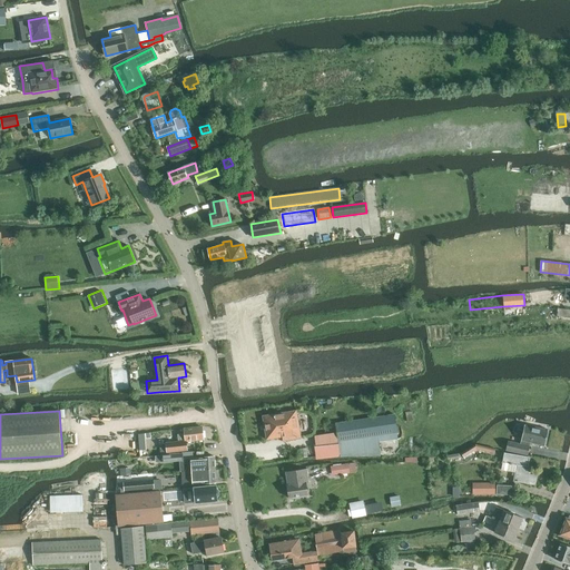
[(267,440),(283,436),(283,441),(301,438),(296,411),(263,416),(267,440)]
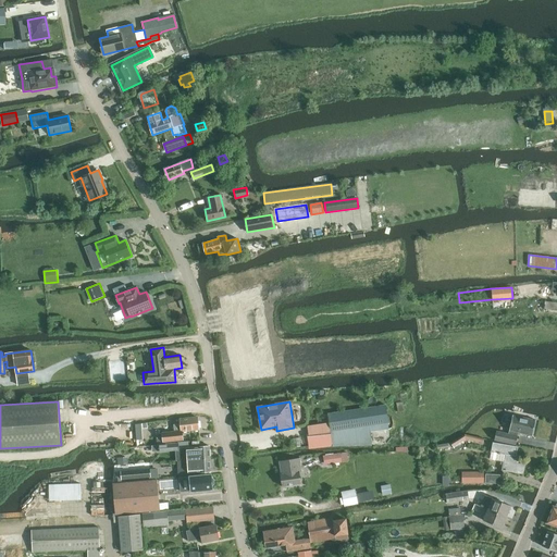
[(322,431),(307,433),(309,447),(309,448),(325,446),(332,445),(343,444),(371,444),(370,431),(388,429),(385,406),(327,415),(329,421),(330,431),(322,431)]
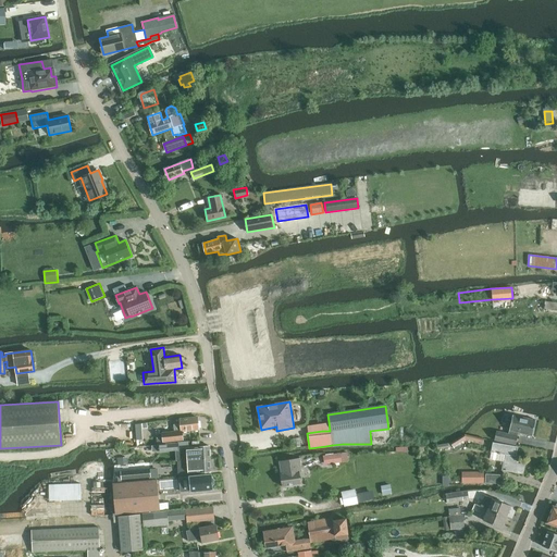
[(537,420),(512,415),(508,434),(496,431),(494,441),(516,445),(518,433),(534,436),(537,420)]
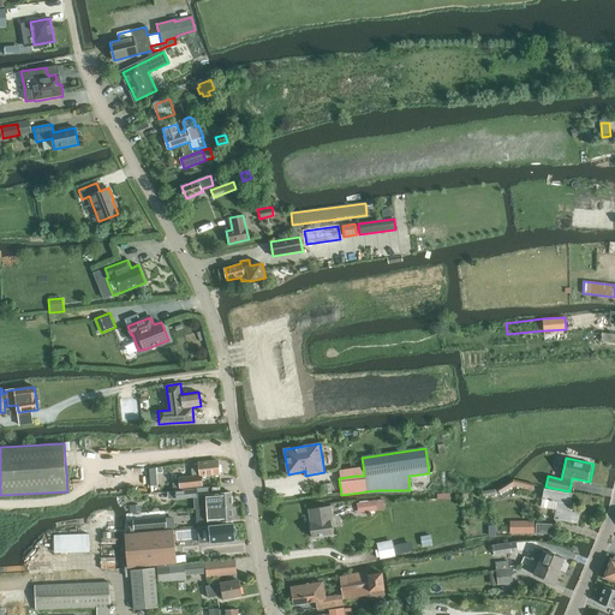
[(180,488),(202,485),(201,476),(220,475),(218,461),(199,463),(199,469),(192,470),(193,477),(179,478),(180,488)]
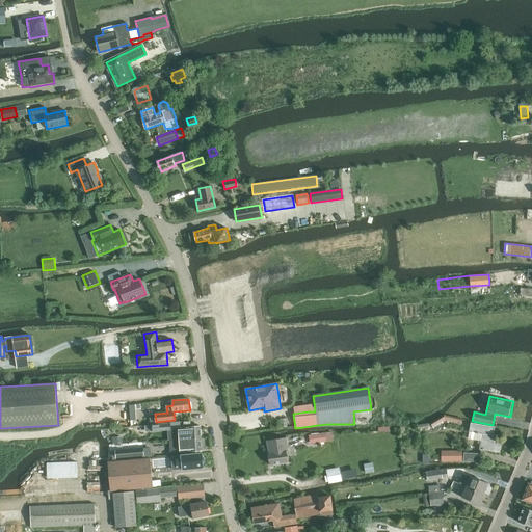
[(433,428),(445,421),(461,424),(462,419),(444,415),(430,424),(433,428)]
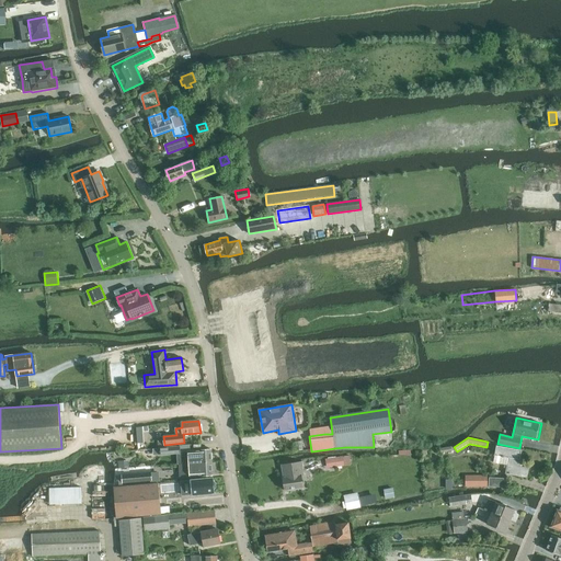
[(496,446),(493,462),(507,465),(505,473),(527,478),(529,468),(518,466),(522,450),(496,446)]
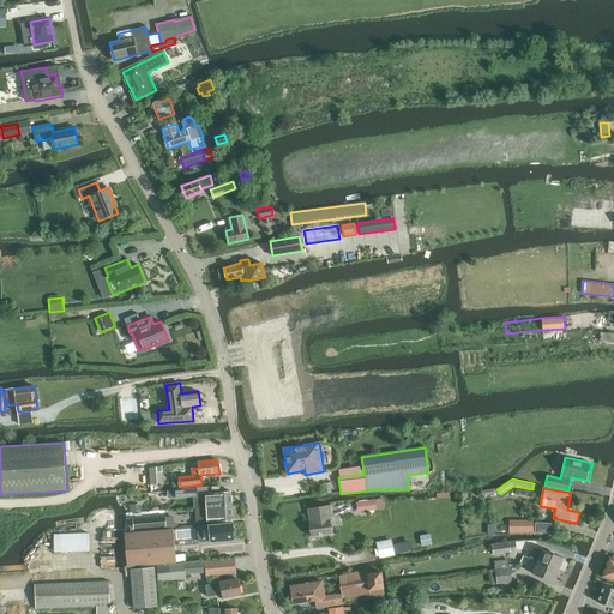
[(206,507),(232,506),(232,492),(205,494),(197,495),(197,489),(175,491),(176,498),(193,497),(194,509),(206,507)]
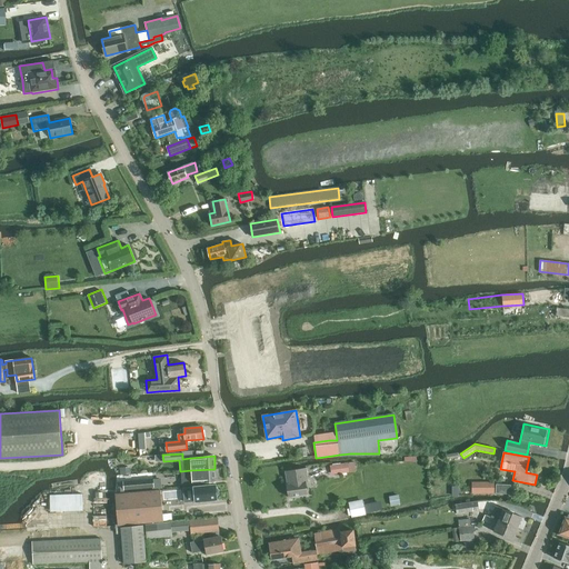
[(349,471),(348,462),(330,465),(332,473),(349,471)]
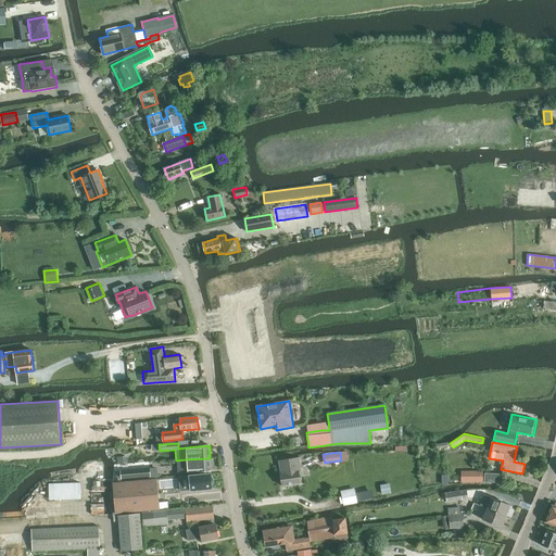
[(282,485),(301,483),(298,467),(301,466),(299,457),(280,460),(282,474),(280,474),(282,485)]
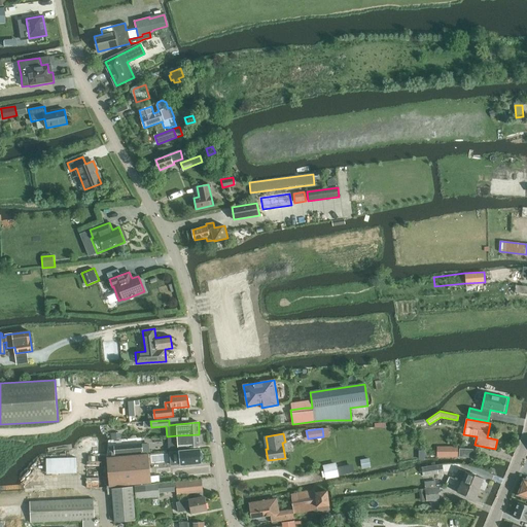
[(178,448),(200,446),(199,434),(177,435),(178,448)]
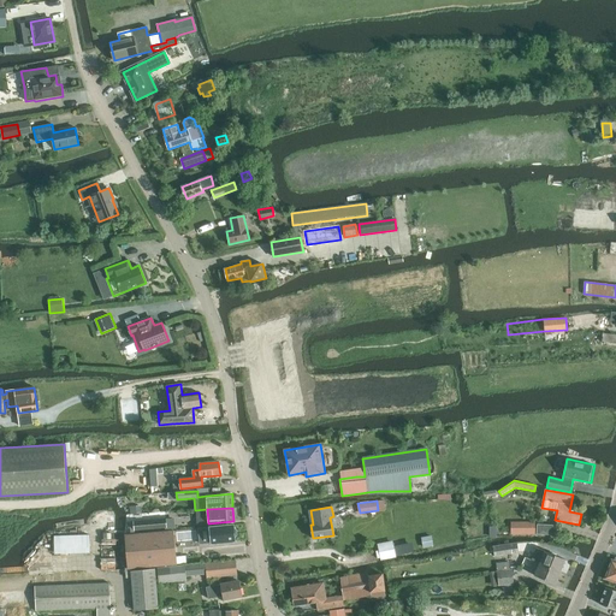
[(135,522),(136,531),(167,528),(167,520),(135,522)]
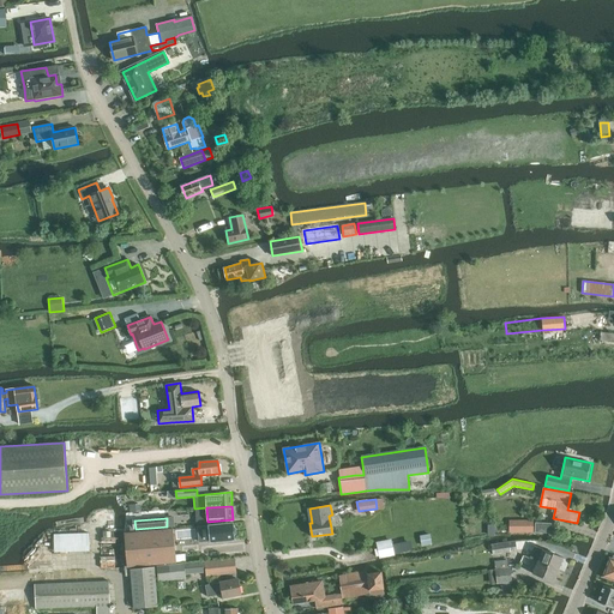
[(533,521),(510,522),(510,533),(533,533),(533,521)]
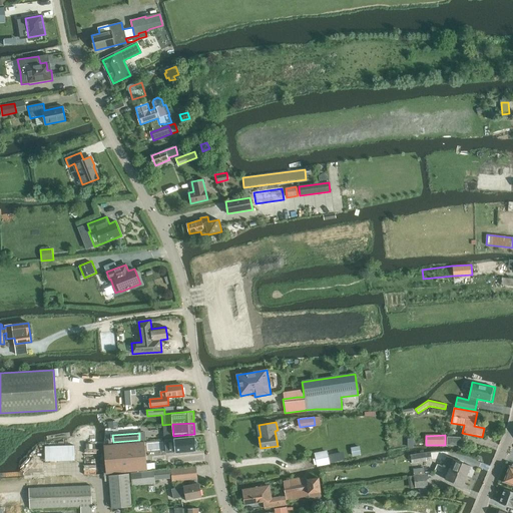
[(174,439),(176,453),(189,451),(189,453),(193,452),(193,451),(196,451),(194,437),(174,439)]
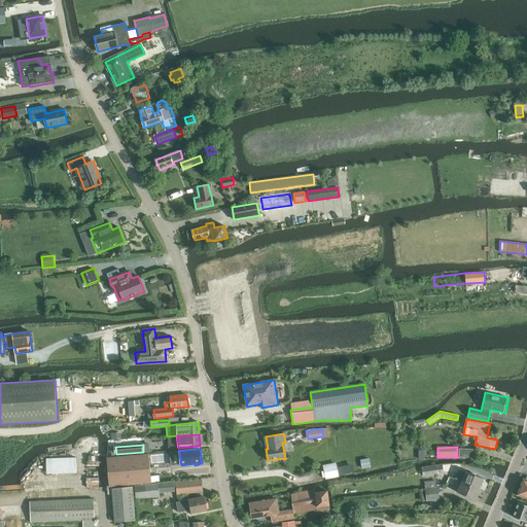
[(459,449),(459,457),(476,458),(477,450),(459,449)]
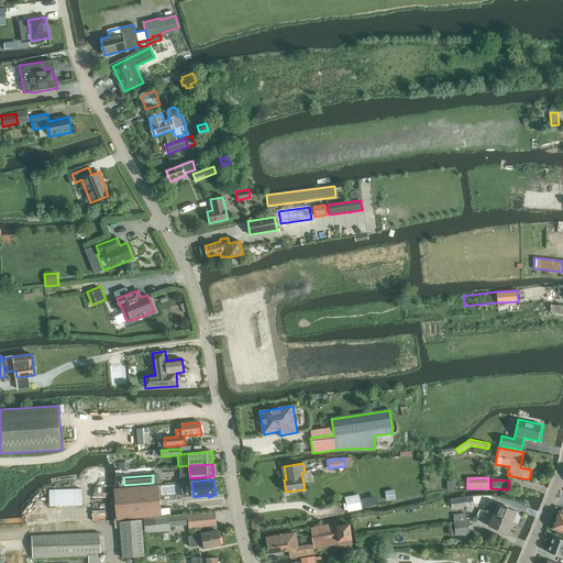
[(118,520),(162,516),(158,485),(114,489),(118,520)]
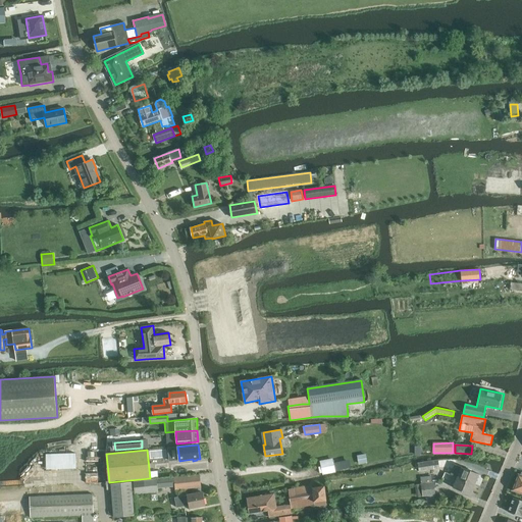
[(66,454),(46,455),(46,468),(67,467),(76,467),(76,454),(66,454)]
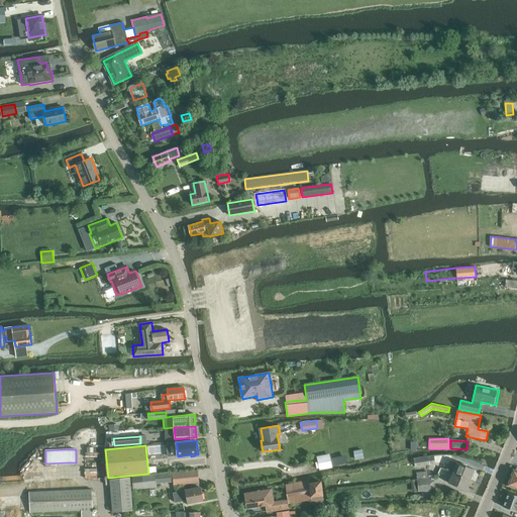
[(362,449),(353,451),(355,459),(364,458),(362,449)]
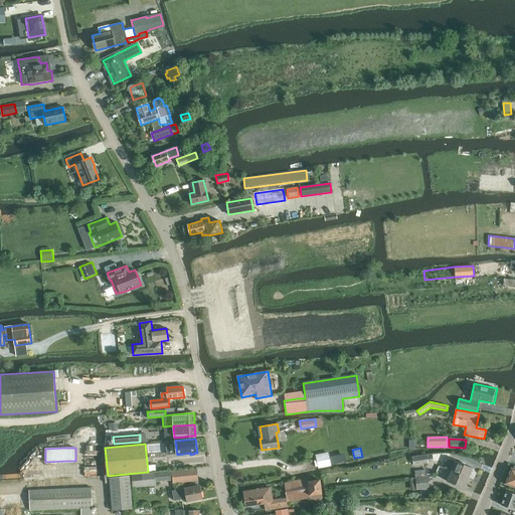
[(332,455),(334,464),(348,460),(346,452),(332,455)]
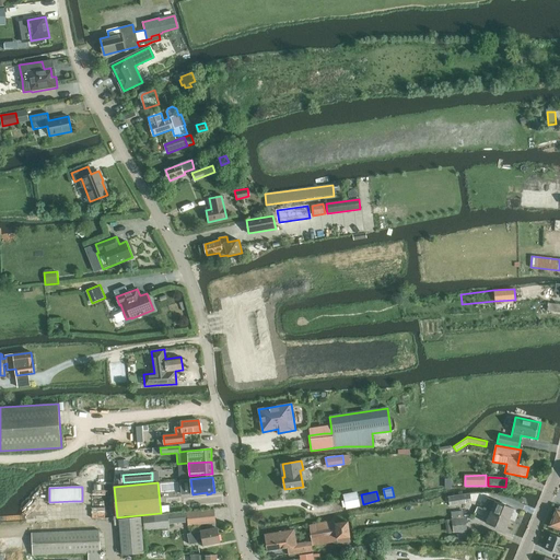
[(360,505),(357,492),(343,496),(346,509),(360,505)]
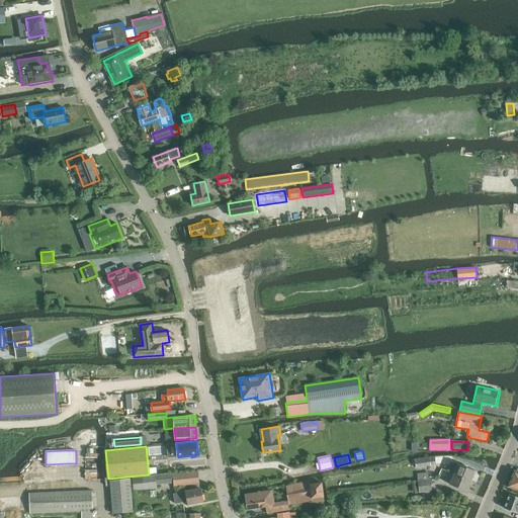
[(451,456),(434,456),(434,458),(435,464),(443,463),(441,468),(448,471),(451,466),(451,464),(451,456)]
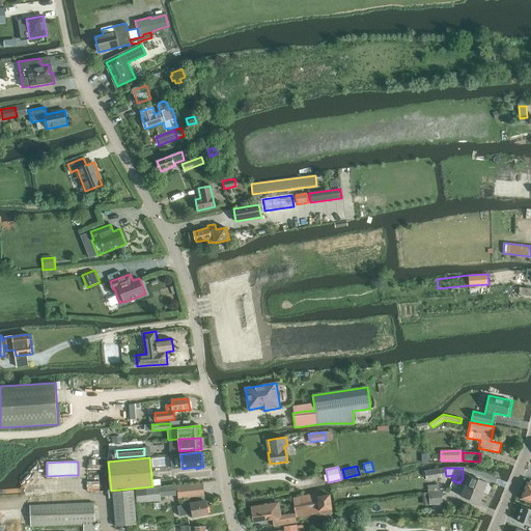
[(442,470),(425,472),(426,479),(443,477),(446,476),(445,470),(442,470)]
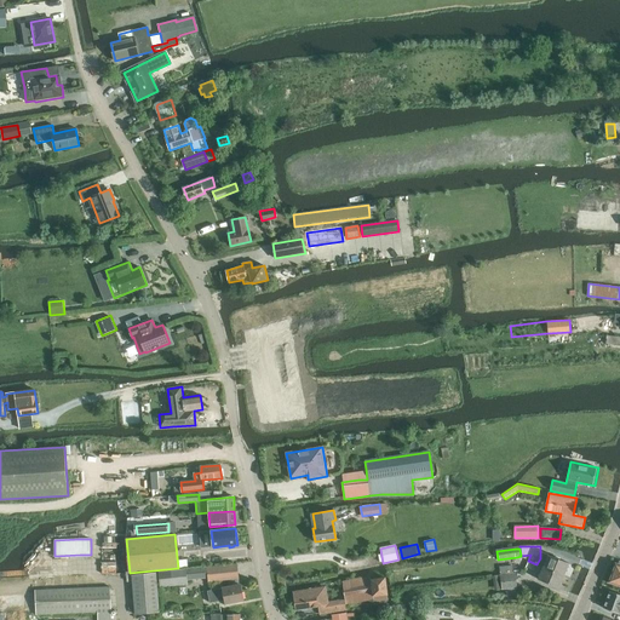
[(545,556),(544,560),(546,561),(544,568),(563,575),(568,563),(549,555),(547,557),(545,556)]
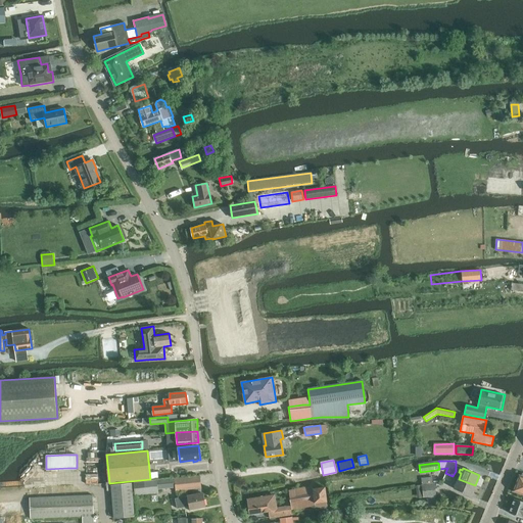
[(445,473),(443,479),(450,482),(453,476),(445,473)]
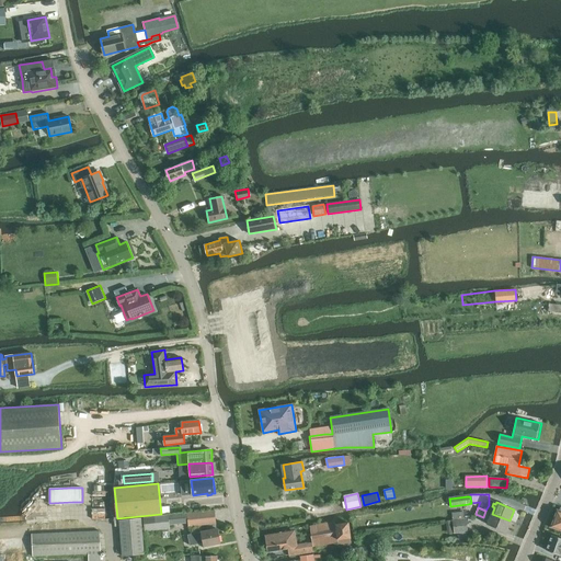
[(557,510),(550,527),(560,530),(560,507),(559,511),(557,510)]
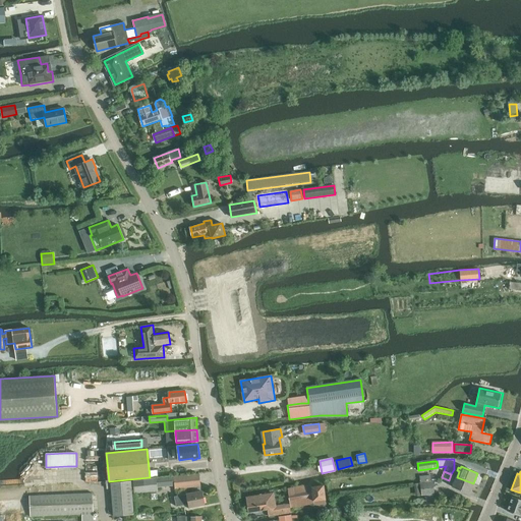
[(134,493),(158,490),(158,487),(175,485),(175,488),(191,487),(200,486),(199,474),(174,476),(157,479),(157,478),(133,480),(134,493)]
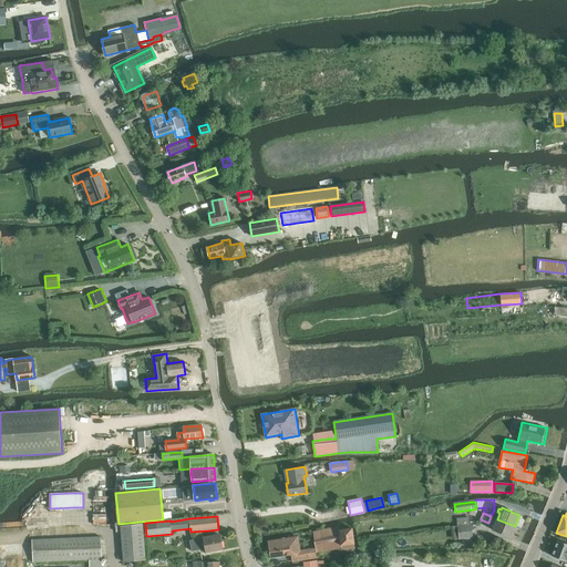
[(497,519),(493,531),(511,537),(515,526),(497,519)]
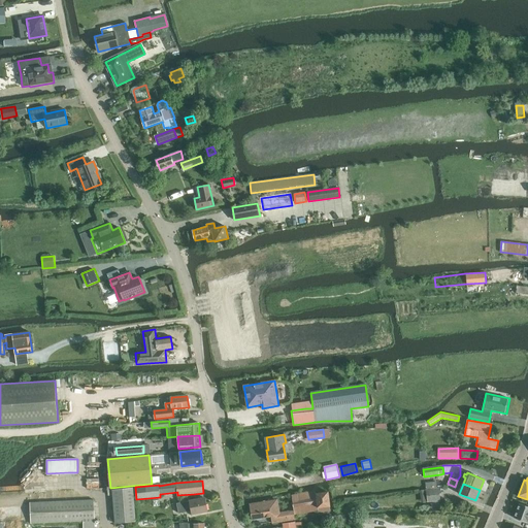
[(112,489),(116,523),(126,523),(136,522),(133,488),(112,489)]
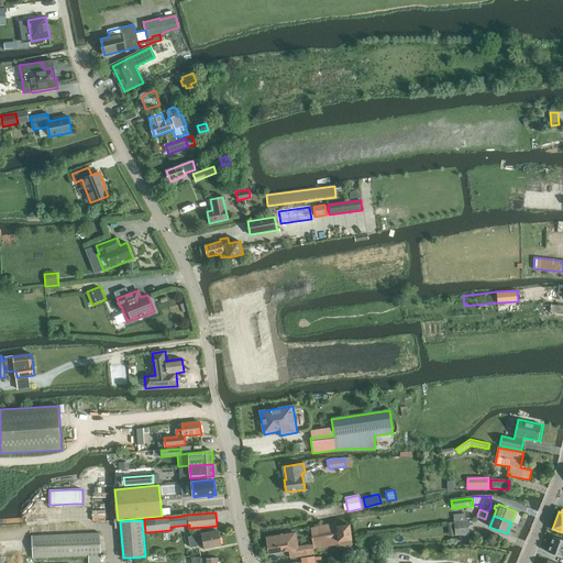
[(466,520),(454,522),(455,536),(470,533),(467,520),(466,520)]
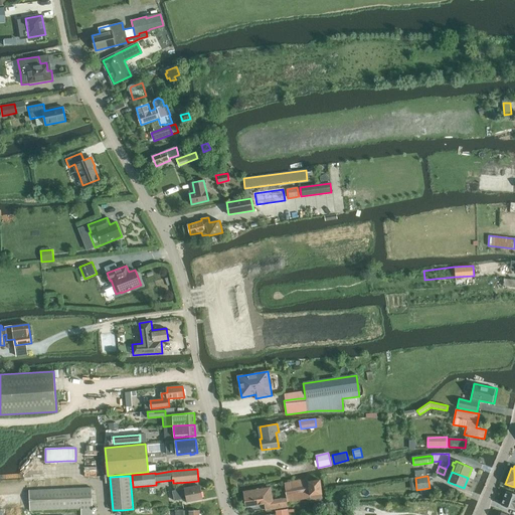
[(285,483),(287,502),(310,498),(311,502),(322,501),(320,480),(308,482),(308,479),(285,483)]
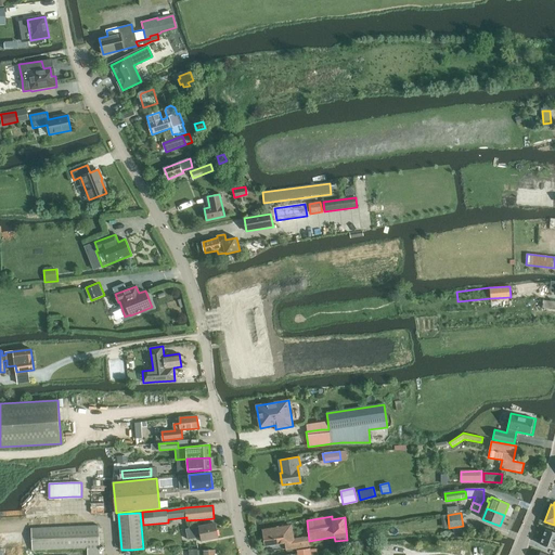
[(188,540),(201,538),(202,541),(218,538),(216,524),(214,524),(204,526),(185,529),(188,540)]
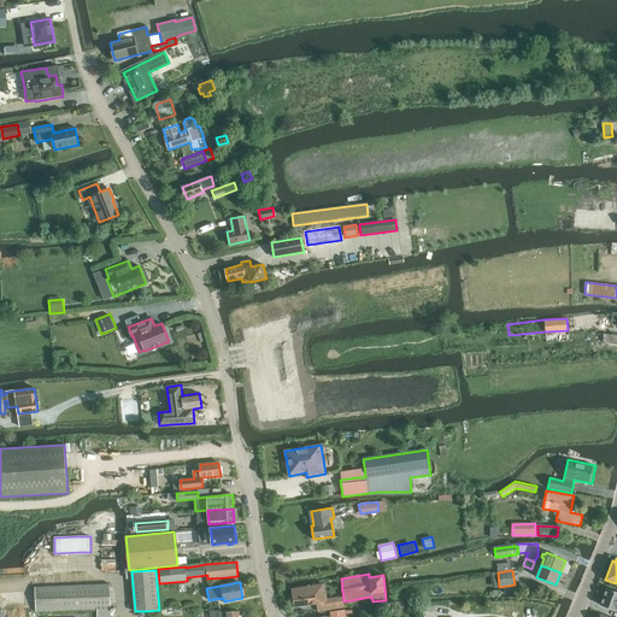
[(111,616),(110,585),(35,587),(36,611),(97,609),(97,616),(111,616)]
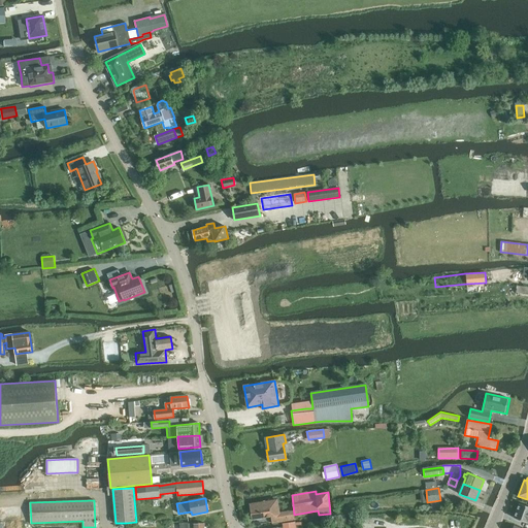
[(275,500),(250,503),(253,519),(273,516),(278,515),(277,512),(276,512),(275,500)]
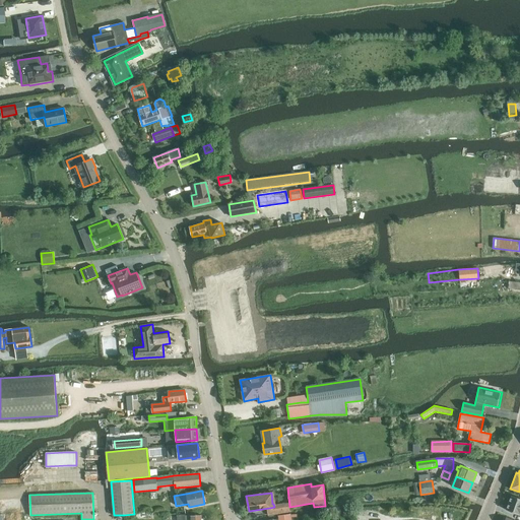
[(519,499),(511,496),(506,511),(519,516),(519,515),(519,514),(519,499)]
